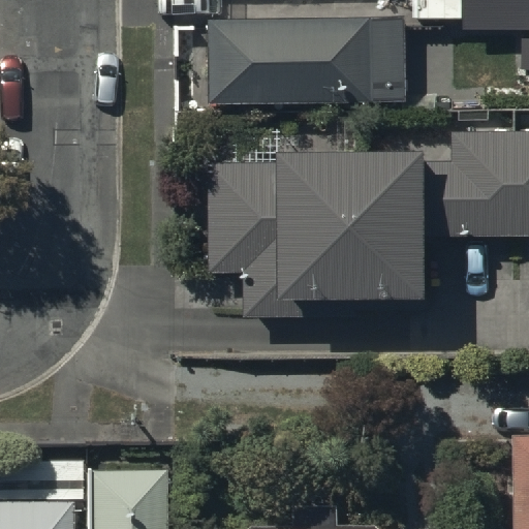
[(401,17),(207,19),(208,98),(402,97),(401,17)]
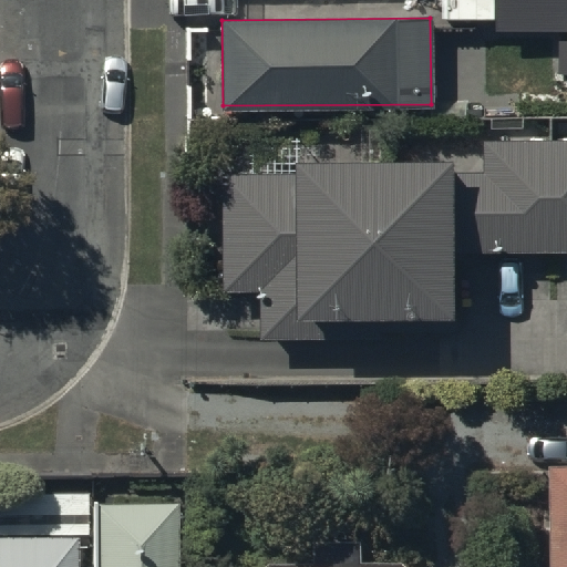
[(303,175),(226,175),(228,294),(255,294),(256,343),(383,342),(383,332),(470,331),(468,257),(566,255),(566,141),(485,142),(486,173),(462,173),(462,160),(303,162),(303,175)]
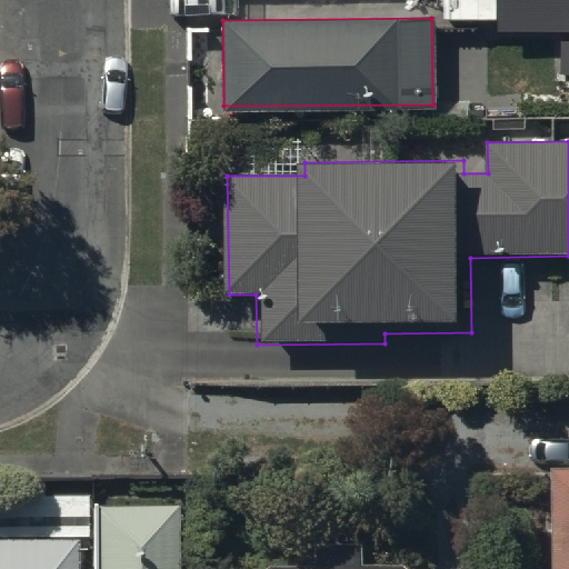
[(568,568),(568,465),(555,465),(553,568),(568,568)]
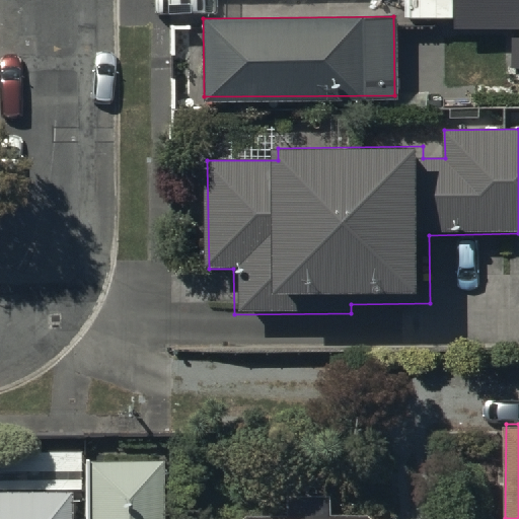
[(163,518),(164,454),(83,453),(82,518),(163,518)]
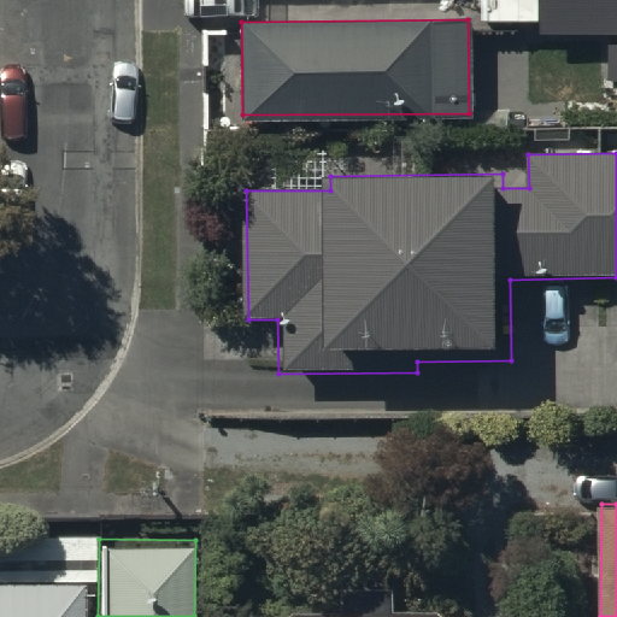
[(86,616),(86,582),(0,582),(0,616),(86,616)]
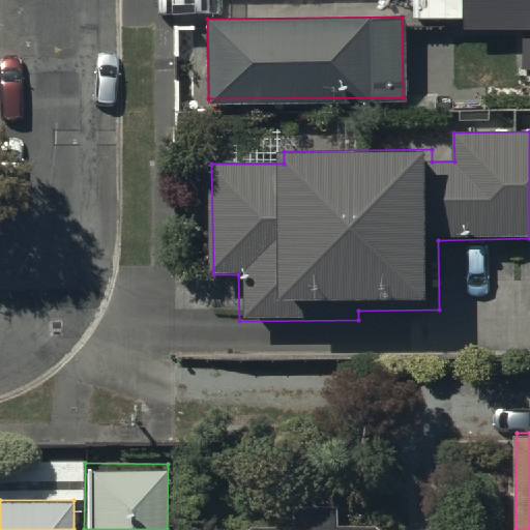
All buildings are outlined.
